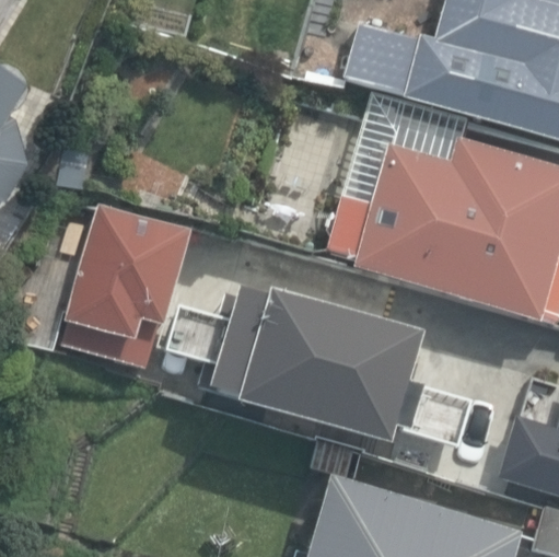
[(441,0),(433,33),(357,13),(339,79),(558,135),(558,0),(441,0)]
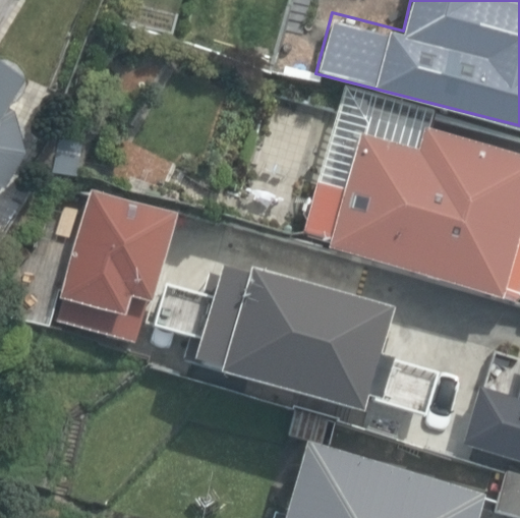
[(0,142),(8,125),(0,121),(0,106),(16,72),(0,64),(0,142)]
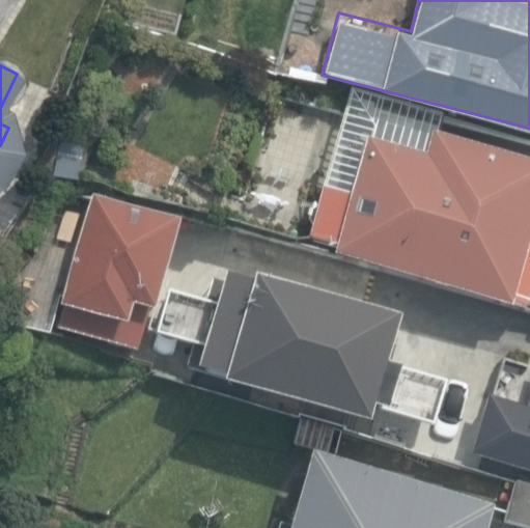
[(367,134),(334,253),(515,302),(529,248),(529,158),(434,132),(428,150),(367,134)]
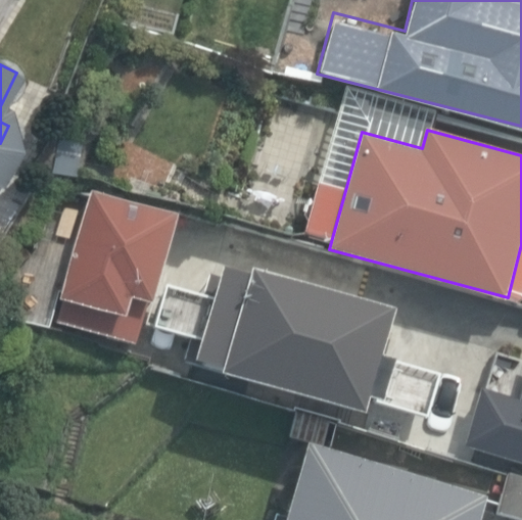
[(400,313),(256,271),(226,374),(370,417),(400,313)]
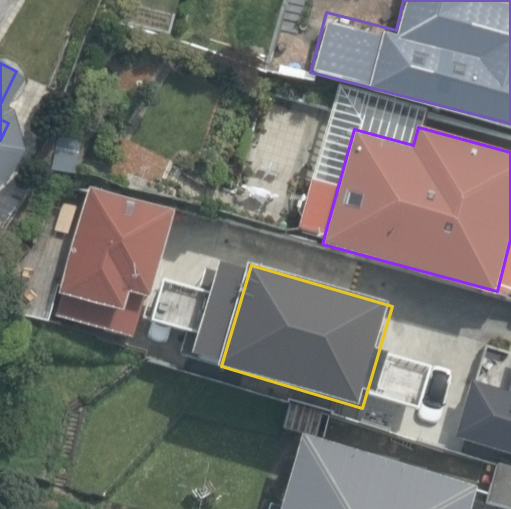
[(510,390),(500,388),(481,457),(495,461),(484,499),(510,505),(510,390)]
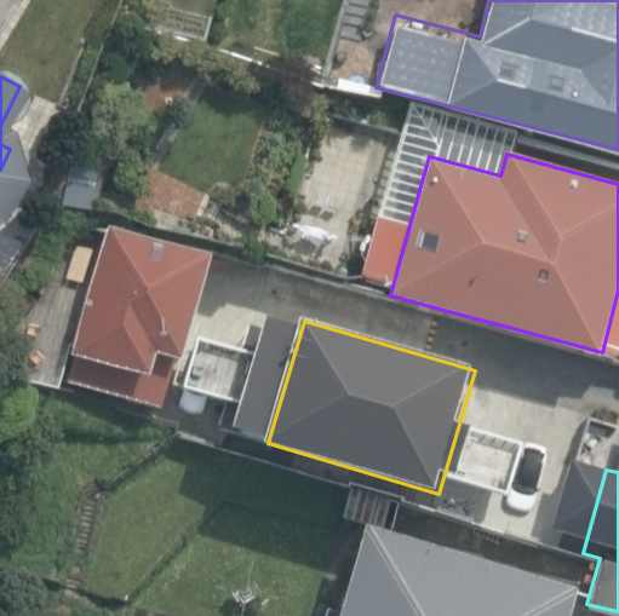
[(569,615),(578,586),(367,523),(338,615),(569,615)]
